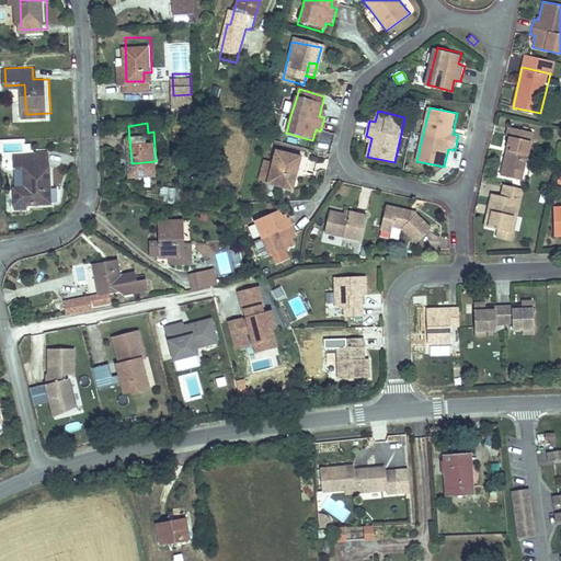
[(513,156),(506,155),(502,175),(514,179),(516,169),(524,171),(533,130),(508,125),(506,136),(511,137),(508,146),(514,147),(513,156)]
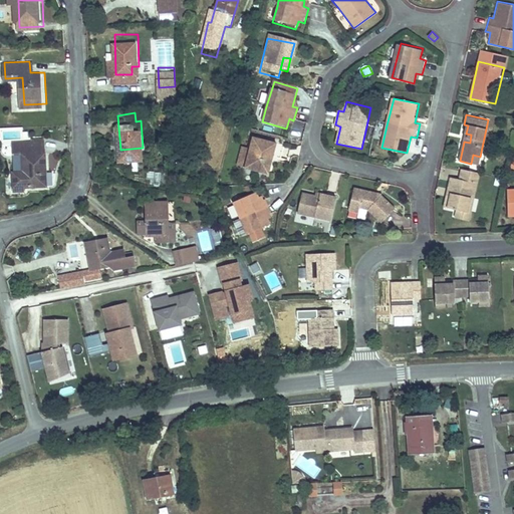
[(33,138),(14,140),(19,187),(29,186),(29,183),(44,182),(43,179),(50,178),(48,150),(47,150),(45,135),(33,136),(33,138)]
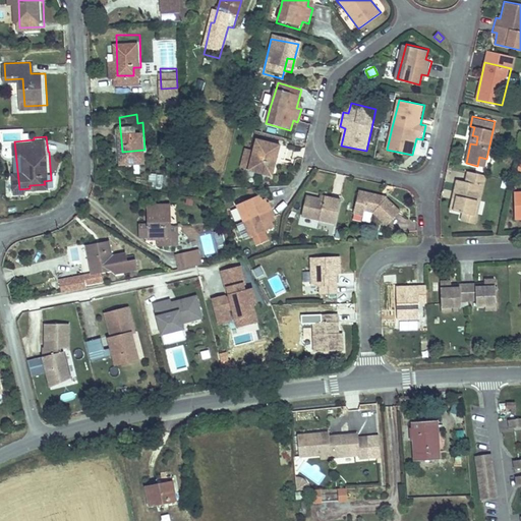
[(272,179),(275,166),(270,165),(272,158),(277,160),(280,147),(254,140),(247,172),(272,179)]
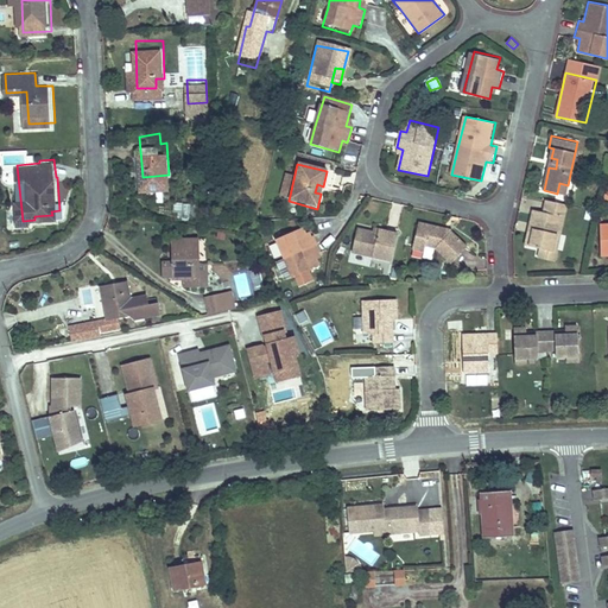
[(565,204),(545,200),(542,214),(531,211),(527,230),(531,230),(527,247),(538,248),(550,251),(557,217),(562,217),(565,204)]
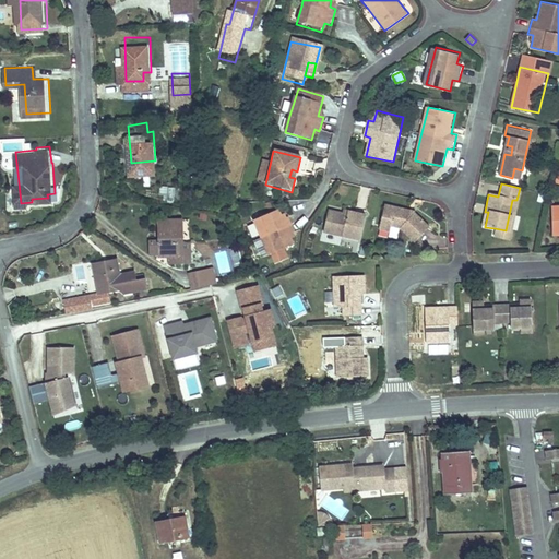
[(171,203),(171,189),(163,188),(162,202),(171,203)]
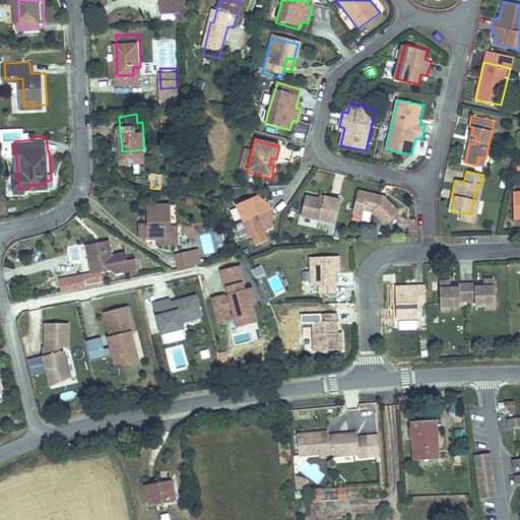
[(470,214),(460,212),(458,221),(473,224),(480,186),(476,186),(470,214)]
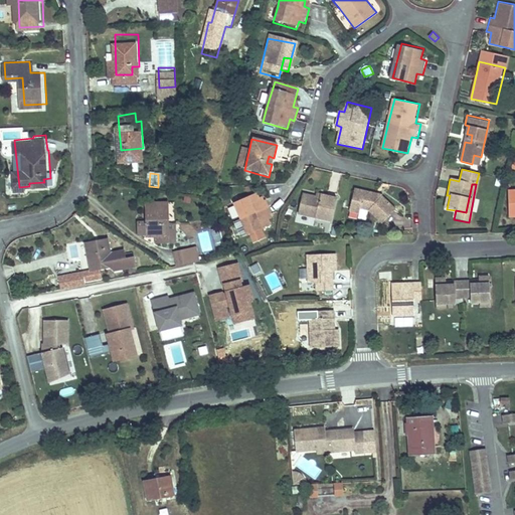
[(356,189),(351,207),(369,211),(381,224),(396,210),(384,198),(380,201),(373,193),(356,189)]
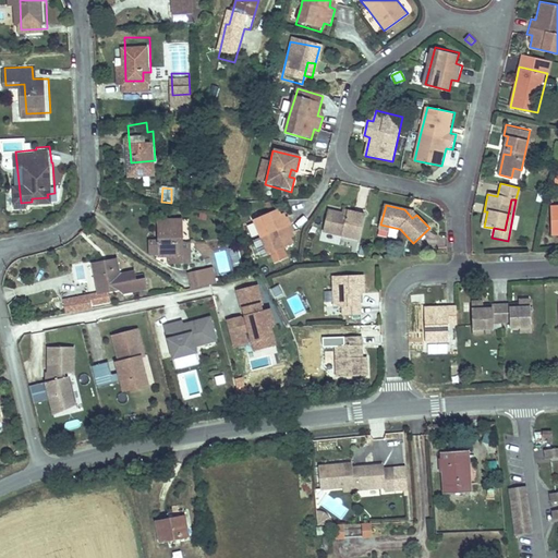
[(405,208),(404,209),(412,218),(416,215),(416,210),(405,208)]
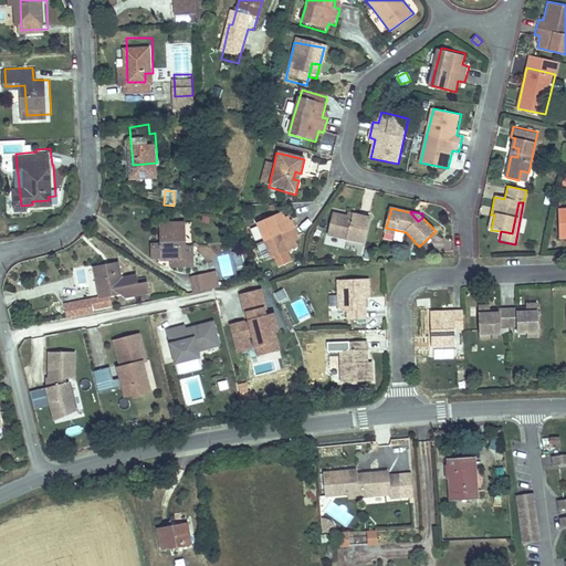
[(281,213),(255,223),(262,239),(271,258),(295,248),(291,237),(296,234),(290,220),(284,222),(281,213)]
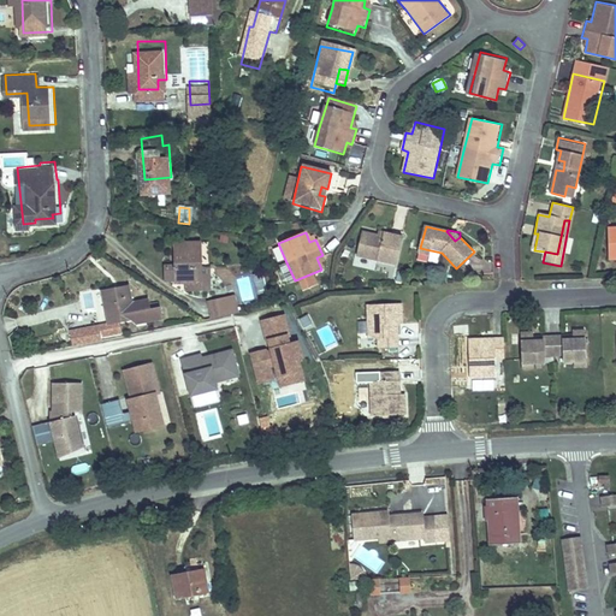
[(385,241),(380,240),(363,235),(359,256),(398,265),(404,238),(386,235),(385,241)]
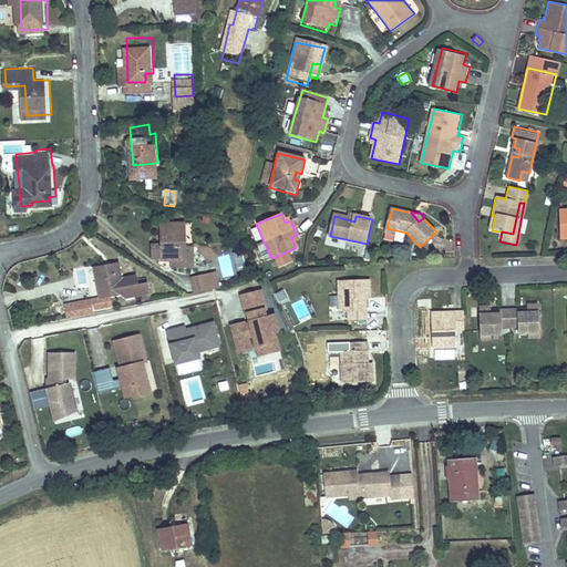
[(187,223),(163,223),(163,244),(154,244),(155,256),(163,256),(163,259),(172,259),(173,266),(195,265),(194,245),(187,245),(187,223)]
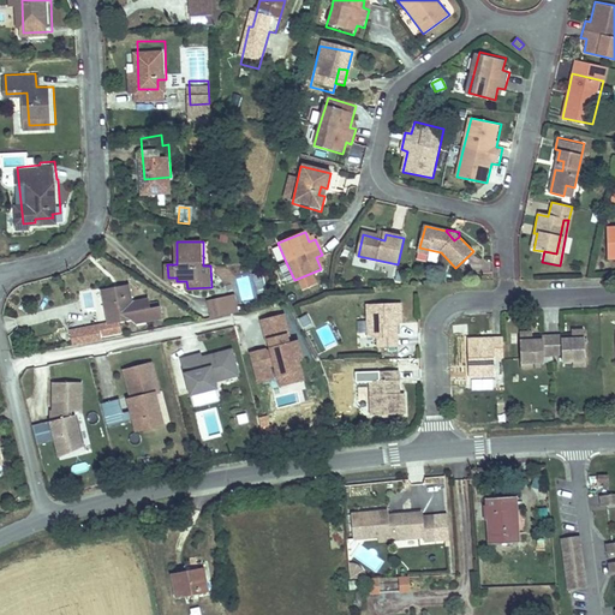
[(441,252),(419,248),(418,255),(439,260),(441,252)]
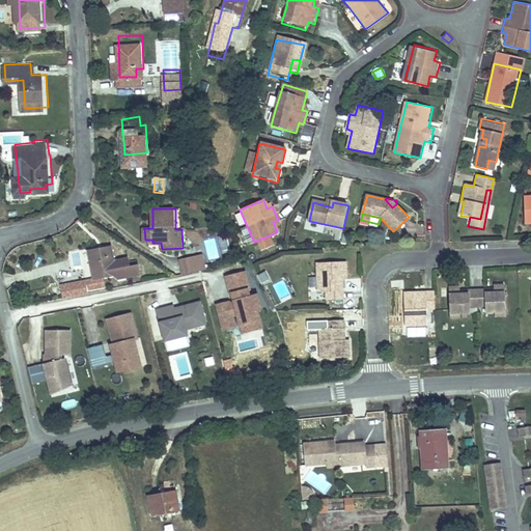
[(117,278),(140,274),(138,263),(129,266),(127,257),(114,260),(111,245),(88,249),(93,278),(60,284),(62,298),(88,292),(88,288),(104,285),(103,277),(116,274),(117,278)]
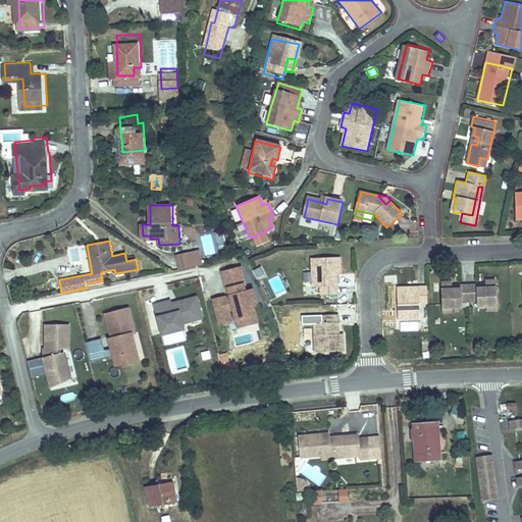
[(198,250),(178,254),(181,269),(202,264),(198,250)]
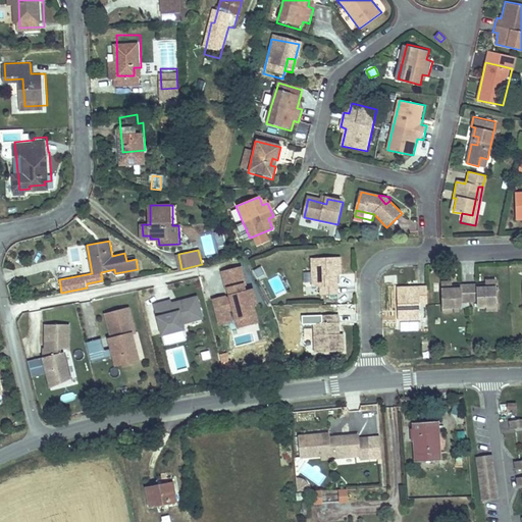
[(311,256),(311,267),(312,283),(319,283),(320,292),(335,292),(335,280),(333,280),(333,272),(340,271),(338,254),(311,256)]
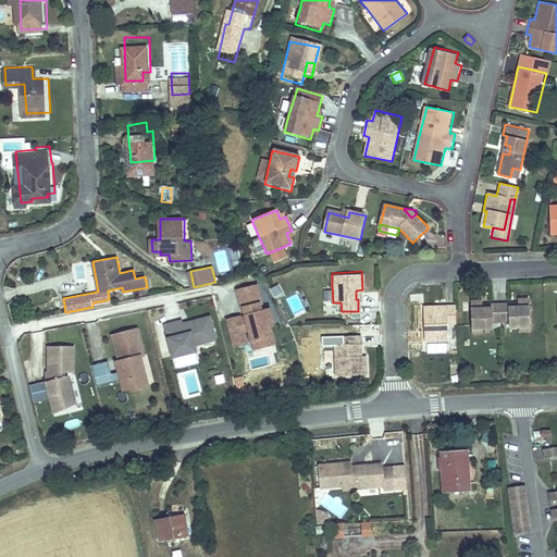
[(257,286),(236,292),(240,309),(243,308),(245,317),(226,321),(233,346),(246,343),(243,332),(248,330),(254,350),(274,345),(269,325),(272,324),(269,310),(261,311),(259,305),(261,305),(257,286)]
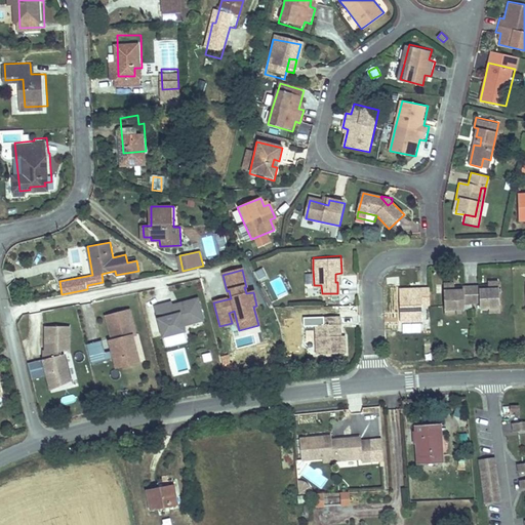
[(483,287),(471,287),(471,304),(483,303),(484,308),(490,308),(499,307),(497,281),(489,281),(489,290),(483,290),(483,287)]
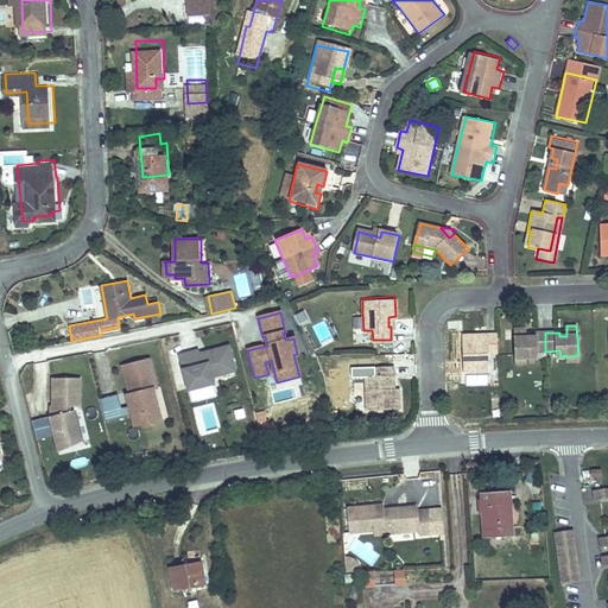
[(545,352),(545,333),(536,333),(534,337),(527,337),(526,328),(514,328),(517,359),(527,358),(538,358),(538,352),(545,352)]
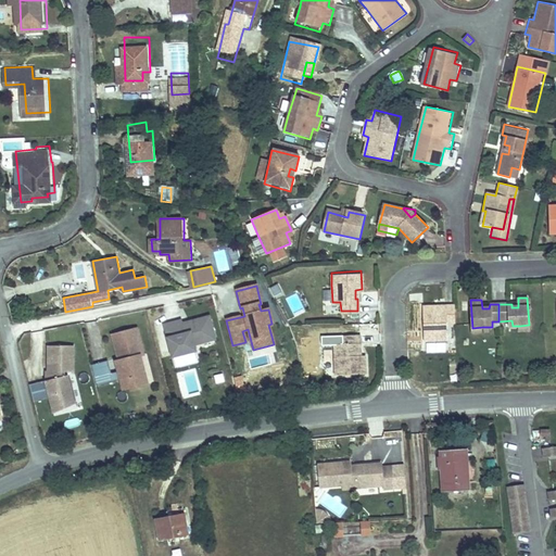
[(445,325),(454,324),(453,306),(443,306),(443,311),(432,311),(432,306),(422,307),(424,342),(446,341),(445,325)]
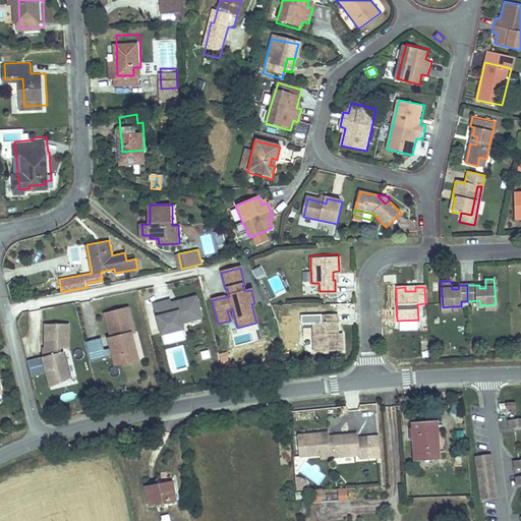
[(203,319),(197,296),(177,301),(178,303),(172,305),(170,299),(154,303),(165,344),(183,340),(181,330),(184,330),(182,324),(203,319)]
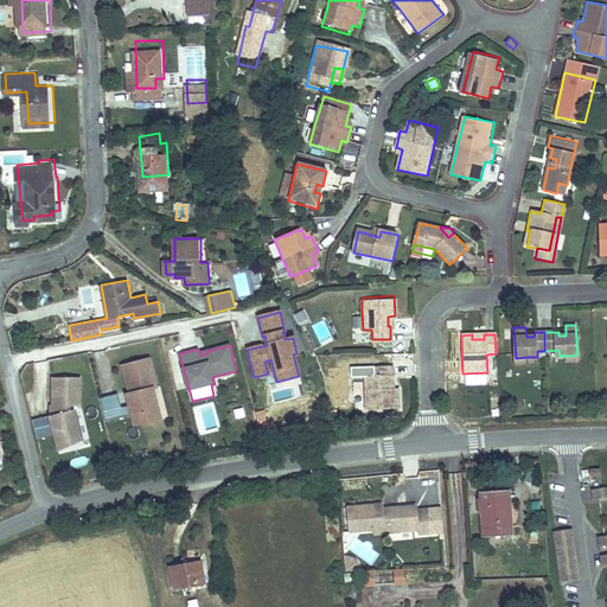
[(155,387),(149,357),(121,364),(128,393),(125,393),(127,404),(121,406),(117,393),(98,396),(103,420),(132,414),(134,422),(159,416),(152,387),(155,387)]
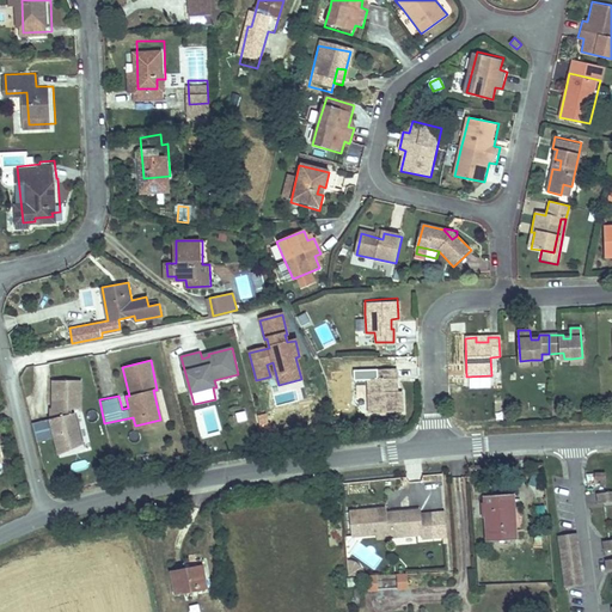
[(377,375),(367,375),(368,398),(368,410),(402,409),(401,390),(393,390),(392,378),(396,377),(395,366),(377,367),(377,375)]
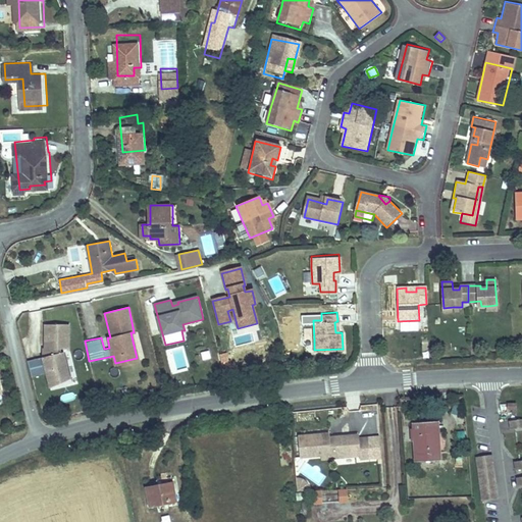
[(68,347),(68,322),(45,323),(46,348),(44,347),(44,355),(30,359),(34,374),(48,370),(52,383),(70,375),(63,350),(60,351),(59,347),(68,347)]
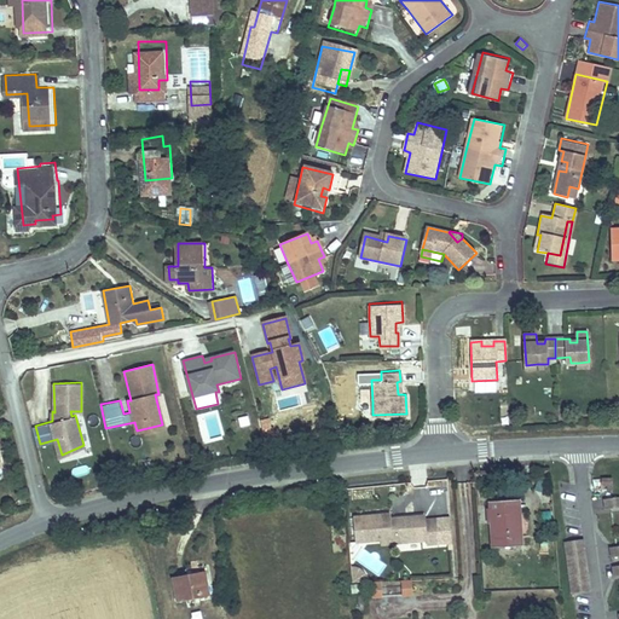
[(618,509),(618,498),(603,501),(605,512),(618,509)]
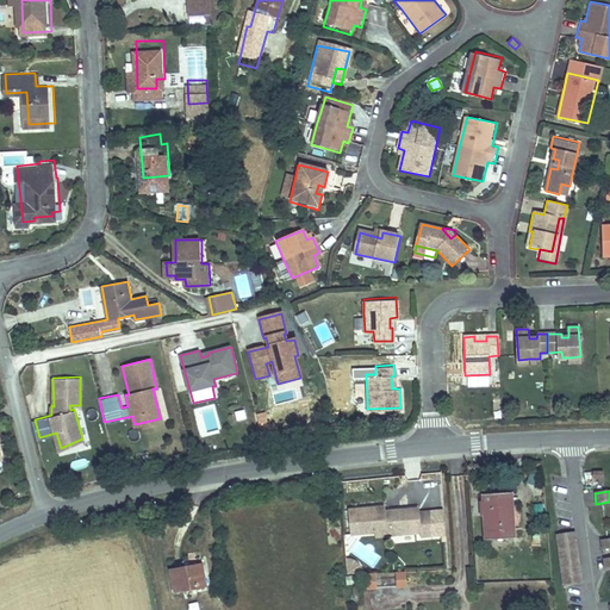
[(504,496),(479,497),(485,543),(516,539),(512,510),(506,511),(504,496)]
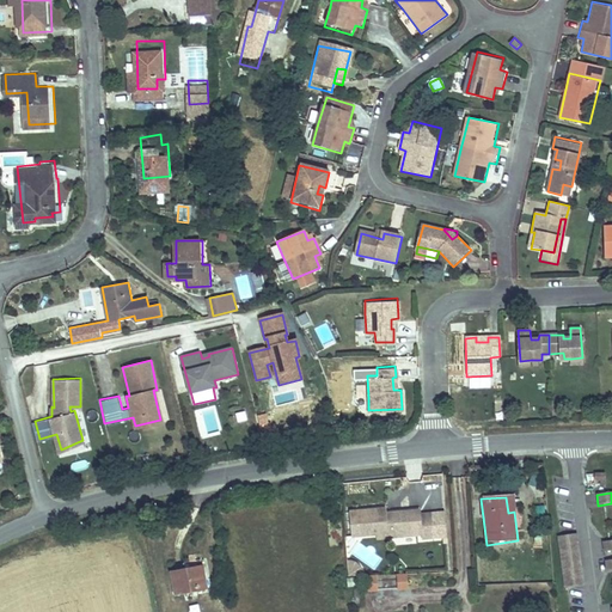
[(379,509),(347,512),(349,537),(374,534),(386,533),(386,531),(408,528),(408,533),(420,532),(420,536),(420,539),(432,539),(429,514),(418,514),(417,510),(384,514),(380,514),(379,509)]
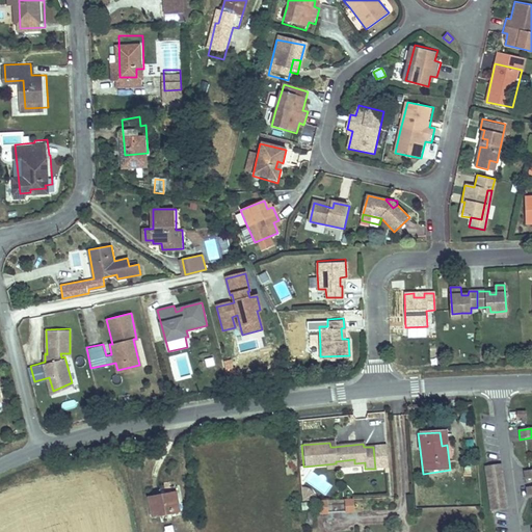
[(336,463),(325,464),(326,470),(365,466),(365,462),(354,463),(354,459),(336,461),(336,463)]
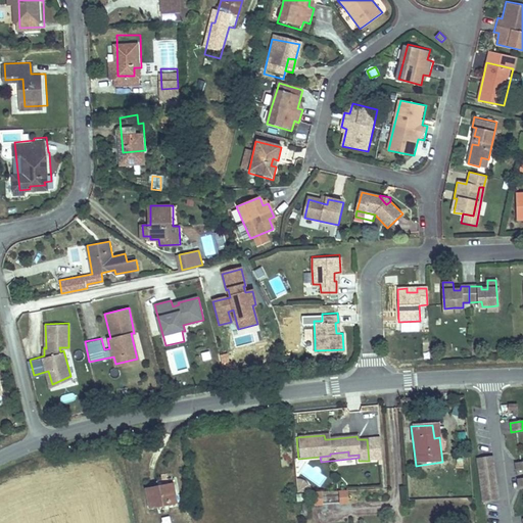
[(477,459),(482,504),(497,502),(491,458),(477,459)]
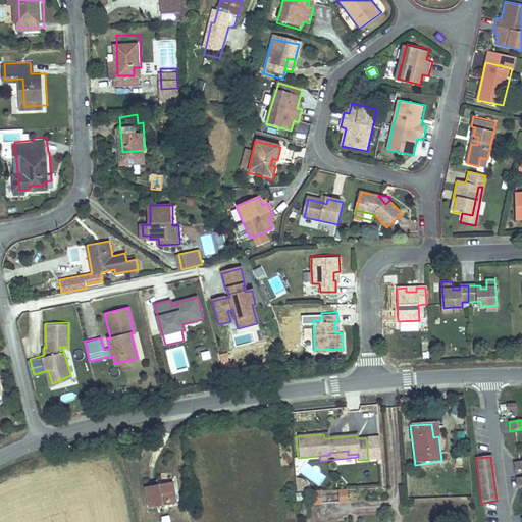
[(173,483),(146,489),(150,507),(177,501),(173,483)]
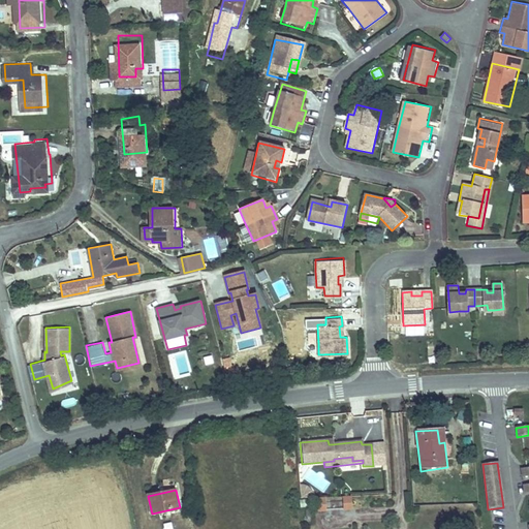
[(354,498),(346,498),(348,511),(355,510),(354,498)]
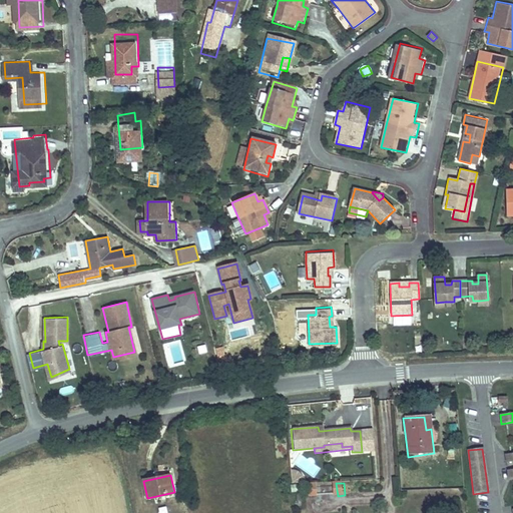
[(321,497),(320,484),(311,485),(313,498),(317,498),(321,497)]
